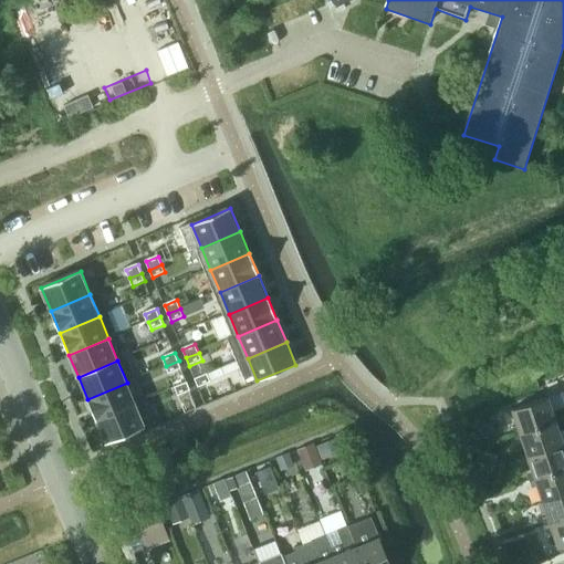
[(179,361),(166,366),(169,374),(183,369),(179,361)]
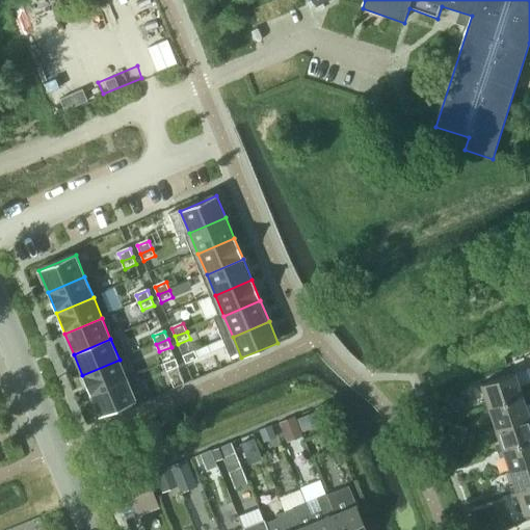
[(195,352),(184,356),(187,365),(199,360),(195,352)]
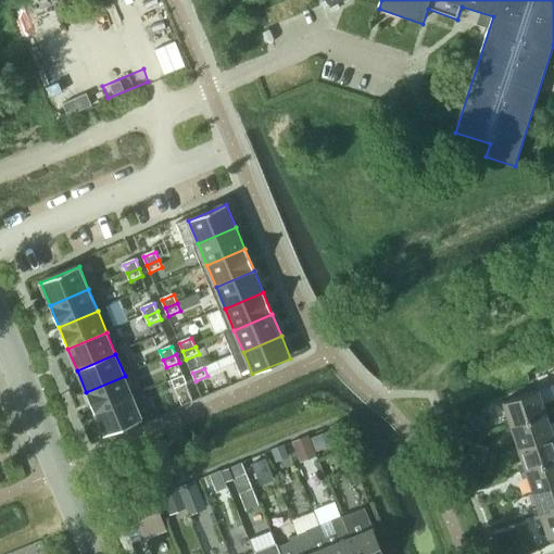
[(125,376),(86,392),(95,414),(134,398),(125,376)]
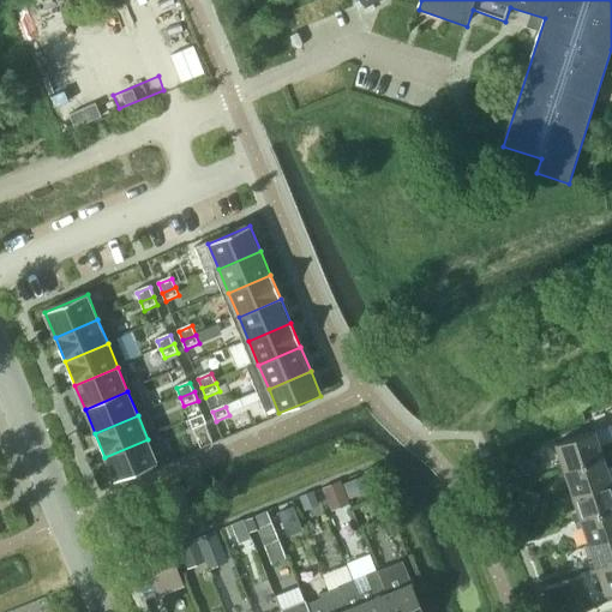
[(204,415),(191,421),(195,430),(208,425),(204,415)]
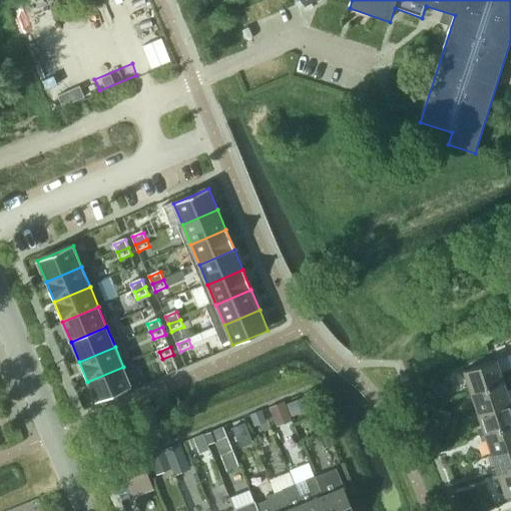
[(472,394),(510,381),(510,371),(501,374),(497,362),(465,372),(472,394)]
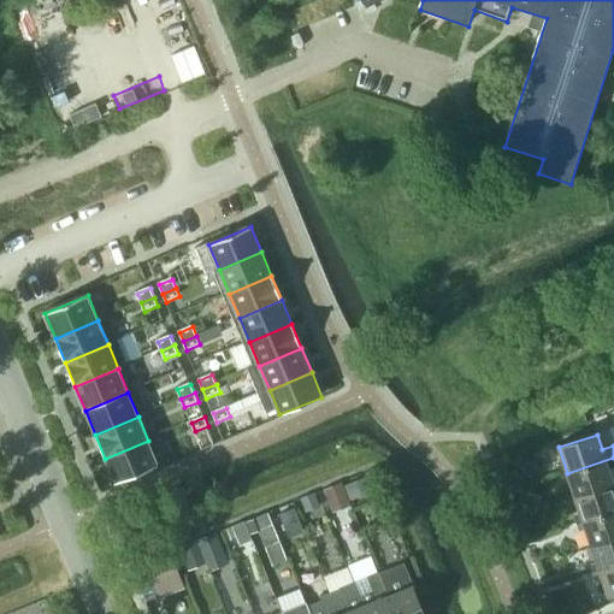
[(148,441),(105,459),(116,483),(159,466),(148,441)]
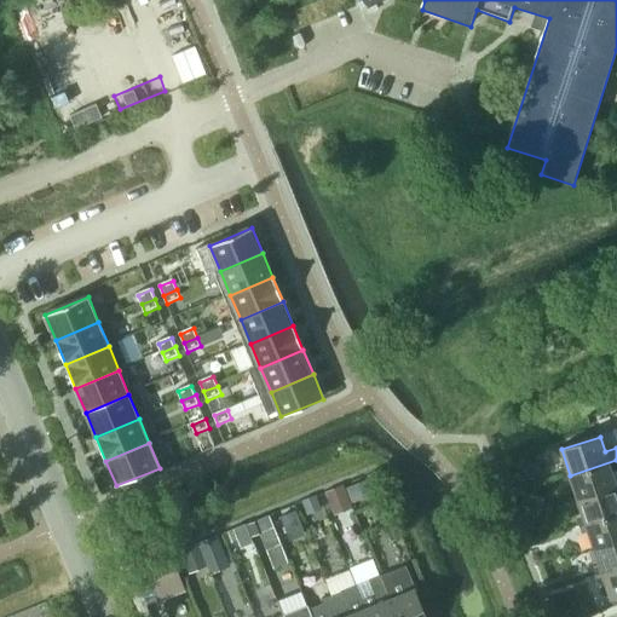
[(578,501),(616,488),(616,484),(612,474),(616,472),(616,460),(570,476),(578,501)]
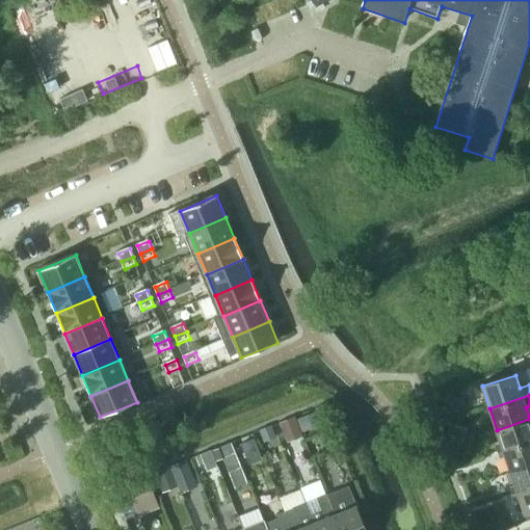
[(305,432),(324,425),(319,413),(299,420),(305,432)]
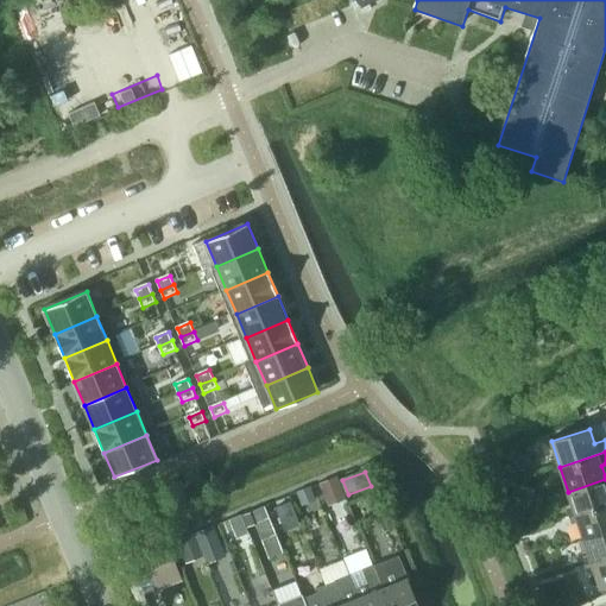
[(338,478),(321,485),(328,502),(345,494),(338,478)]
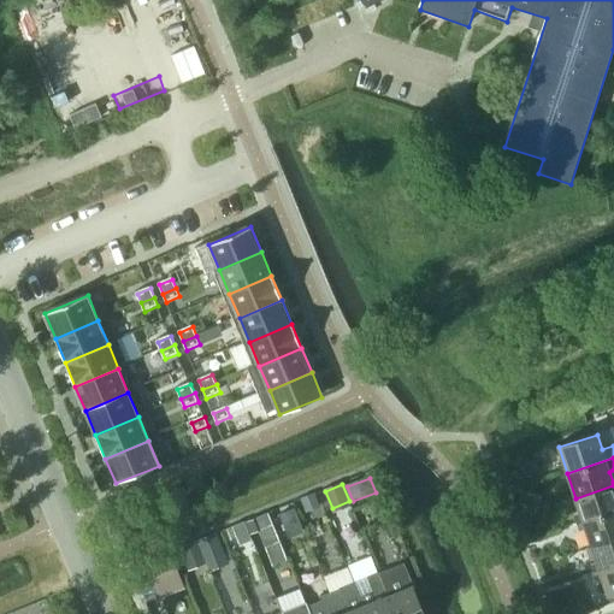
[(584,523),(613,512),(613,485),(576,499),(584,523)]
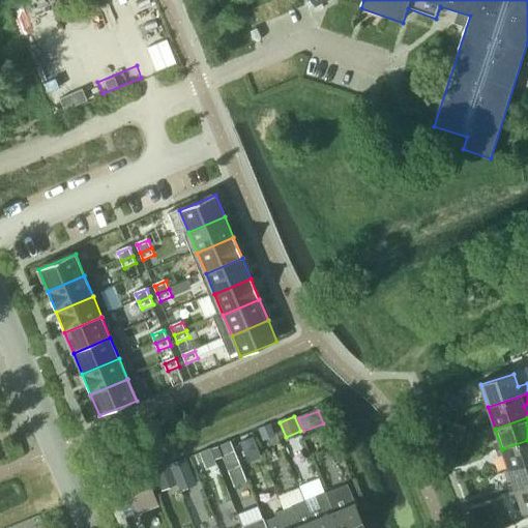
[(272,424),(260,430),(264,441),(276,436),(272,424)]
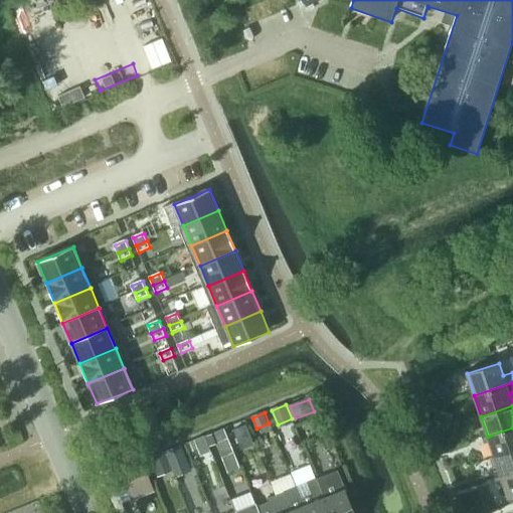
[(247,425),(234,431),(242,451),(255,446),(247,425)]
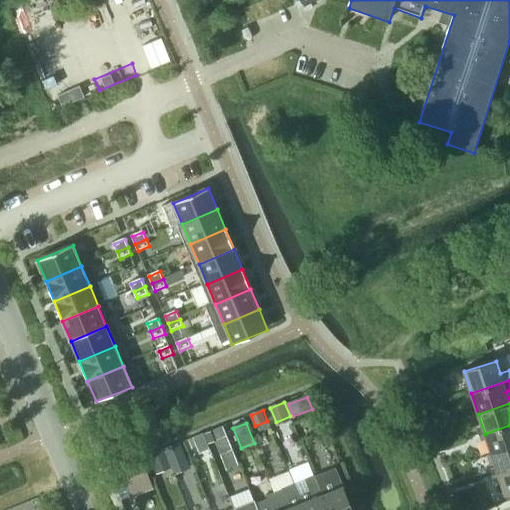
[(491,455),(509,448),(509,425),(485,434),(491,455)]
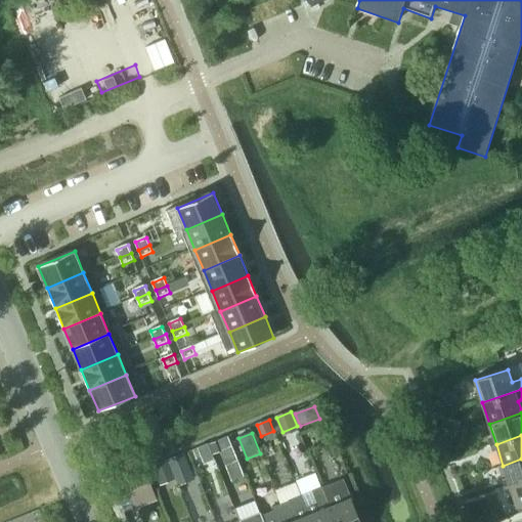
[(218,442),(234,482),(247,477),(230,437),(218,442)]
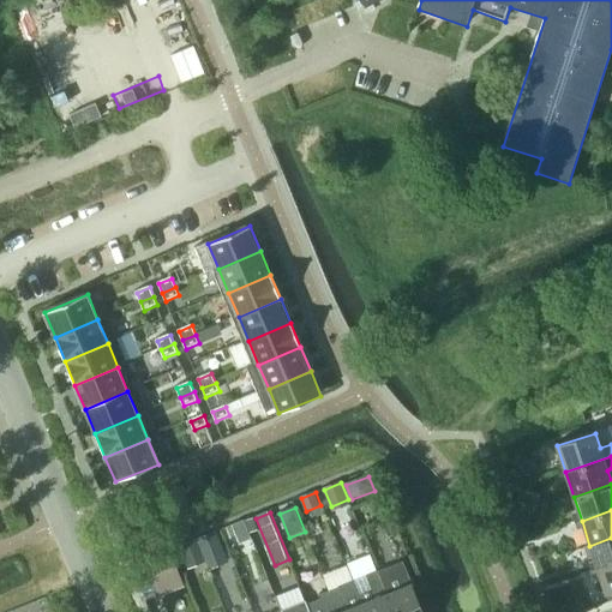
[(231,528),(238,545),(251,539),(243,522),(231,528)]
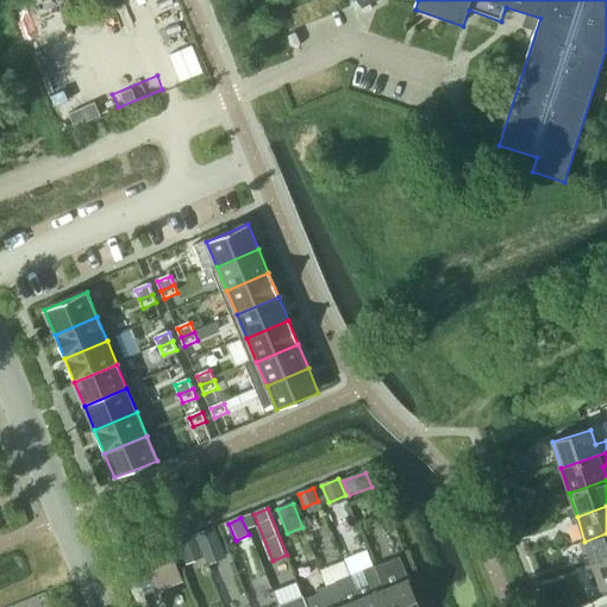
[(214,529),(196,536),(202,552),(221,545),(214,529)]
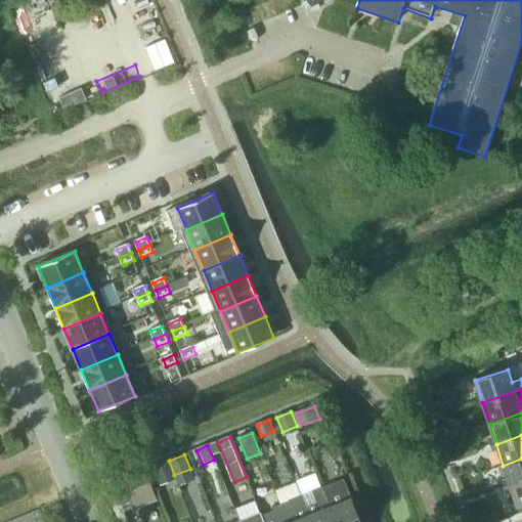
[(510,486),(521,482),(521,459),(503,466),(510,486)]
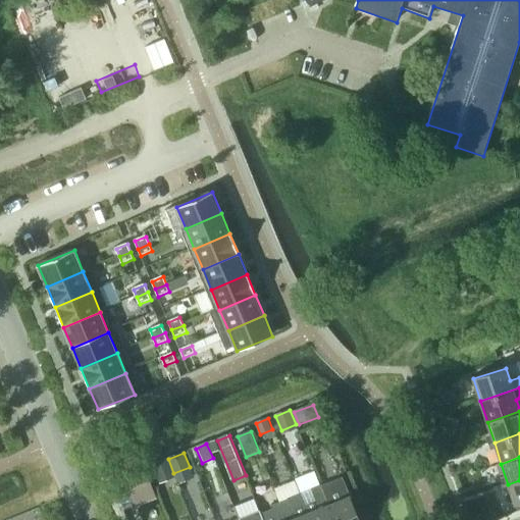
[(173,473),(168,459),(153,465),(159,479),(173,473)]
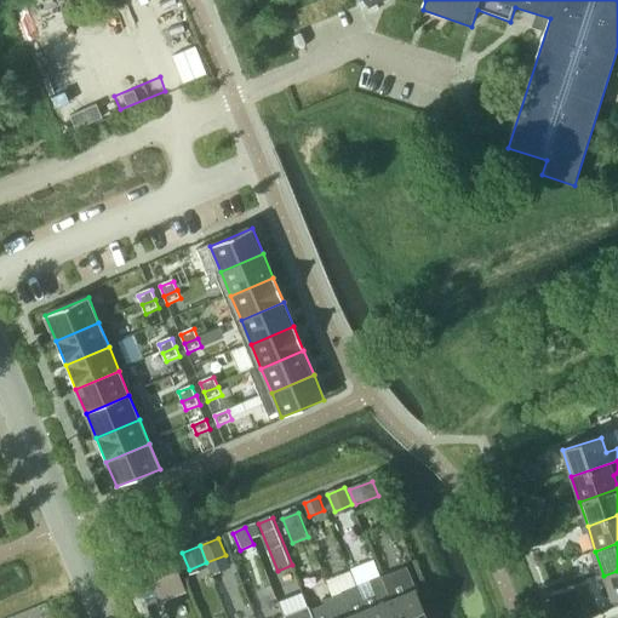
[(147,572),(155,594),(183,584),(175,562),(147,572)]
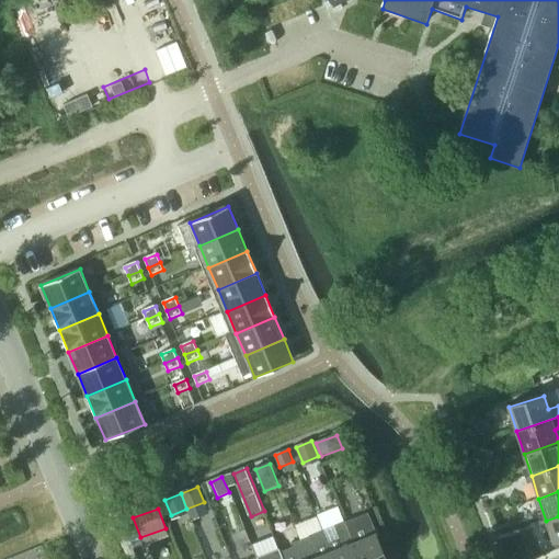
[(558,516),(546,521),(555,545),(558,543),(558,516)]
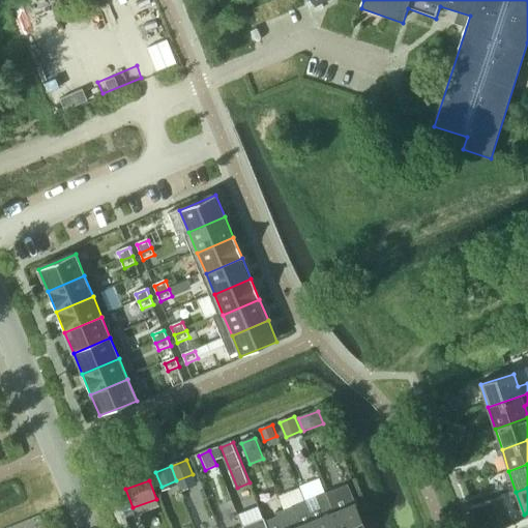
[(326,494),(340,527),(364,527),(356,504),(344,509),(335,491),(326,494)]
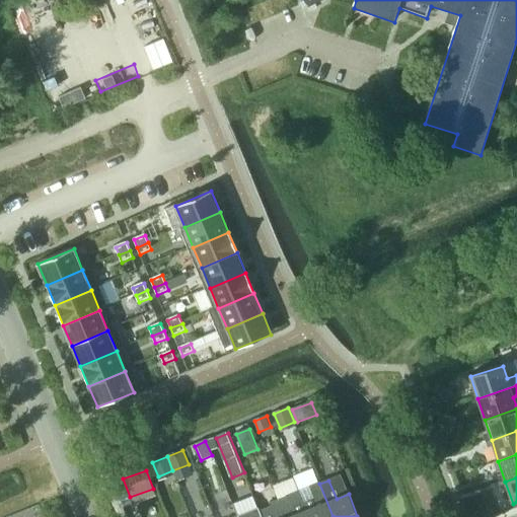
[(318,506),(307,511),(308,516),(333,516),(319,484),(310,488),(318,506)]
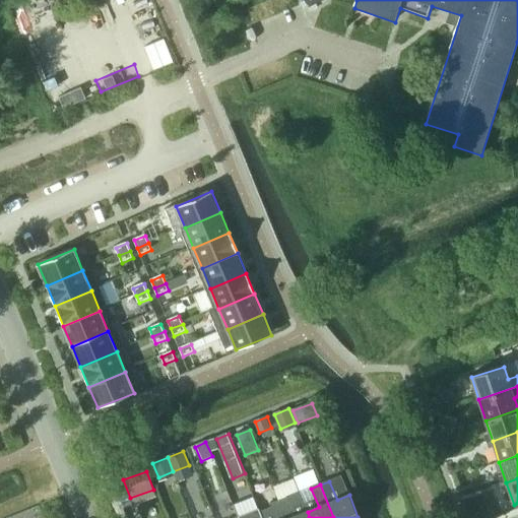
[(288,498),(279,501),(285,517),(309,517),(308,512),(297,516),(288,498)]
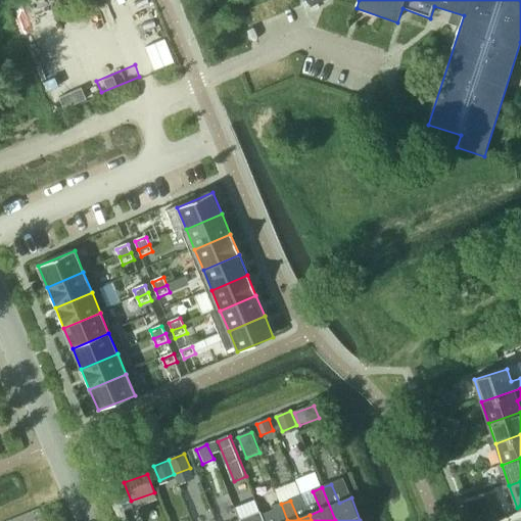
[(287,520),(281,504),(272,508),(277,520),(287,520)]
